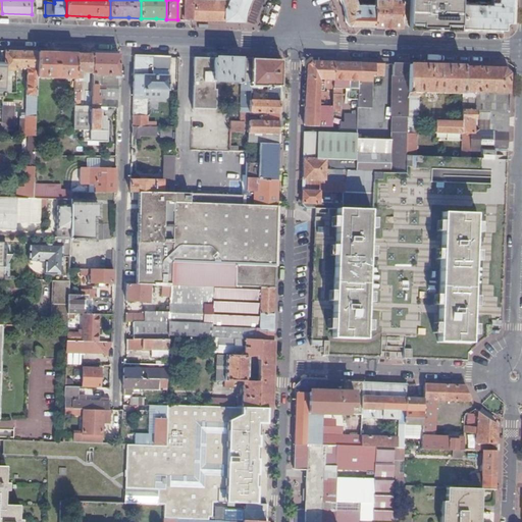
[(185,0),(185,19),(193,19),(193,0),(185,0)]
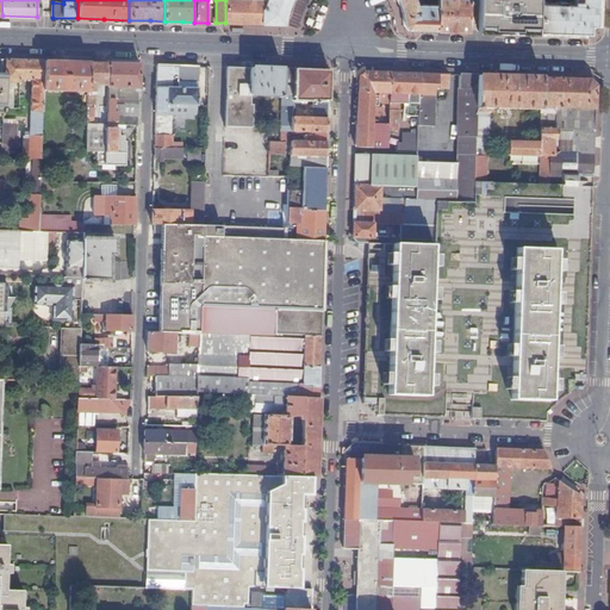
[(225,0),(225,23),(257,24),(286,25),(287,16),(290,6),(292,1),(292,0),(225,0)]
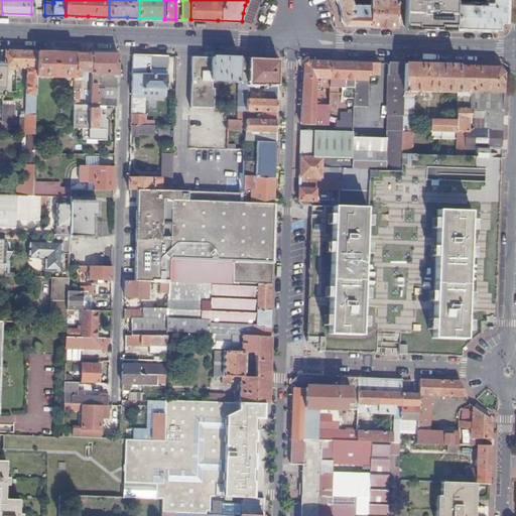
[(371,4),(355,3),(353,3),(352,0),(336,0),(339,3),(342,12),(342,21),(346,24),(355,24),(370,24),(371,4)]
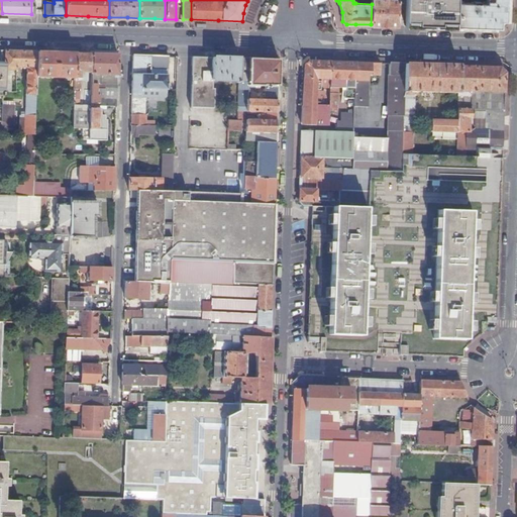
[(371,0),(372,4),(371,24),(391,25),(398,25),(398,0),(371,0)]
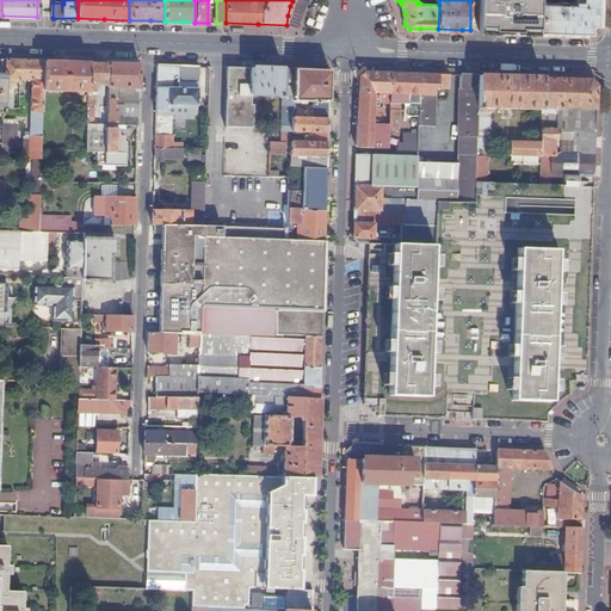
[(481,0),(480,31),(498,31),(510,31),(539,34),(541,2),(539,0),(481,0)]
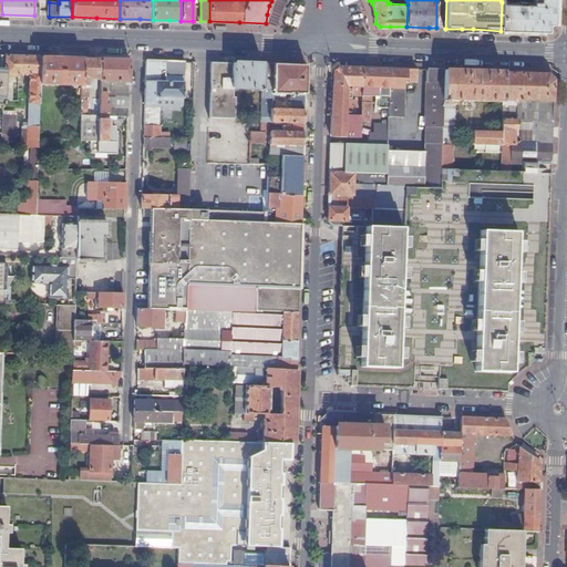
[(557,22),(557,4),(555,4),(555,0),(535,0),(535,3),(502,2),(501,31),(547,32),(557,22)]
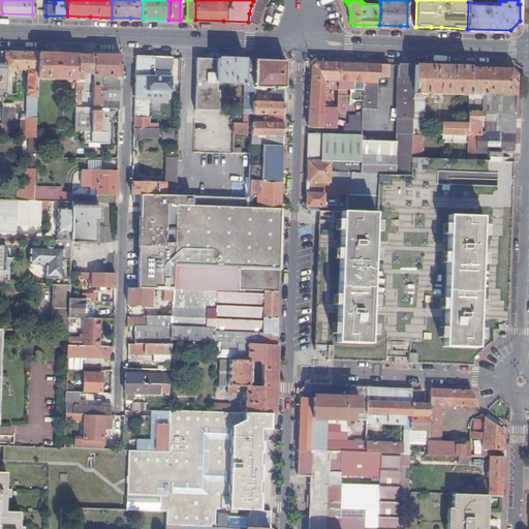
[(265,24),(276,29),(284,6),(273,2),(265,24)]
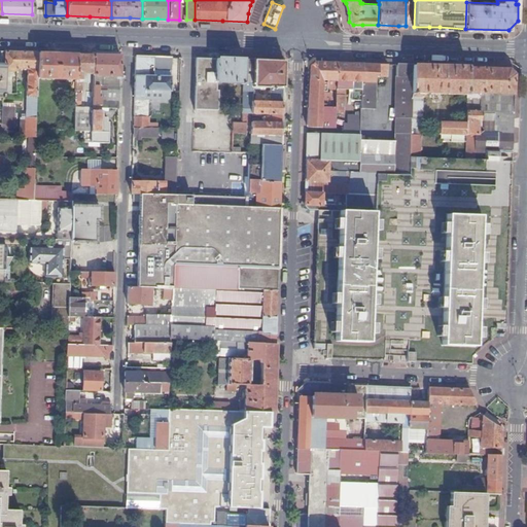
[(13,53),(5,53),(4,71),(16,72),(16,69),(28,69),(26,114),(22,114),(21,138),(31,138),(35,138),(36,130),(37,78),(38,54),(22,53),(13,53)]
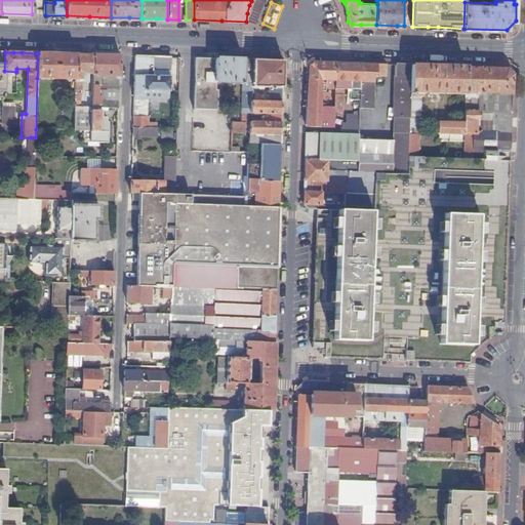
[(58,53),(38,53),(37,78),(72,80),(71,95),(76,95),(76,93),(77,54),(58,53)]
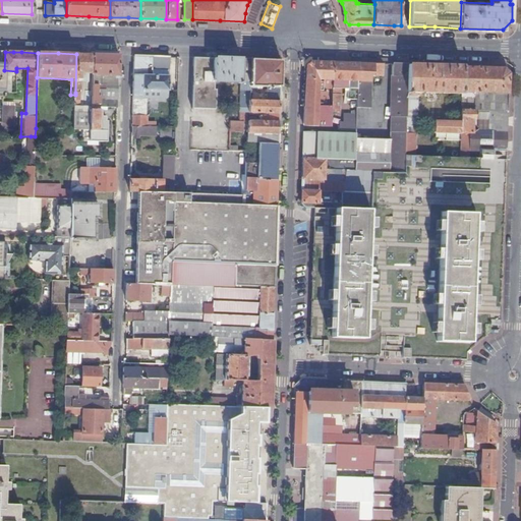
[(85,54),(76,54),(75,93),(78,93),(78,91),(81,91),(81,81),(89,81),(90,73),(93,73),(93,54),(85,54)]
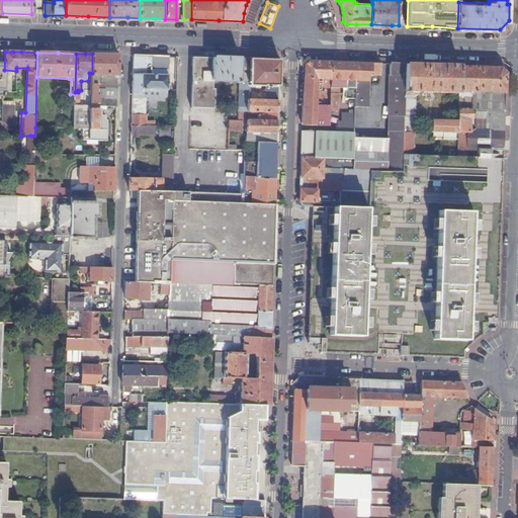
[(113,55),(92,54),(92,73),(91,103),(99,103),(99,99),(117,100),(117,92),(105,91),(105,85),(101,84),(101,75),(118,76),(118,55),(113,55)]
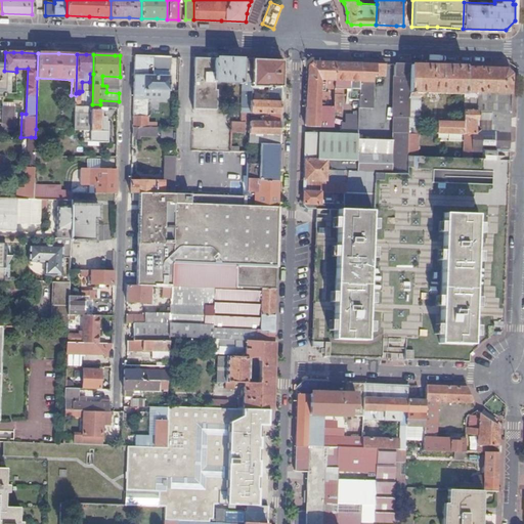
[(139,56),(135,56),(133,127),(148,127),(148,117),(147,117),(148,99),(154,94),(155,91),(158,91),(158,97),(160,100),(166,100),(169,97),(169,91),(170,91),(171,76),(168,76),(168,72),(171,72),(171,57),(165,57),(139,56)]
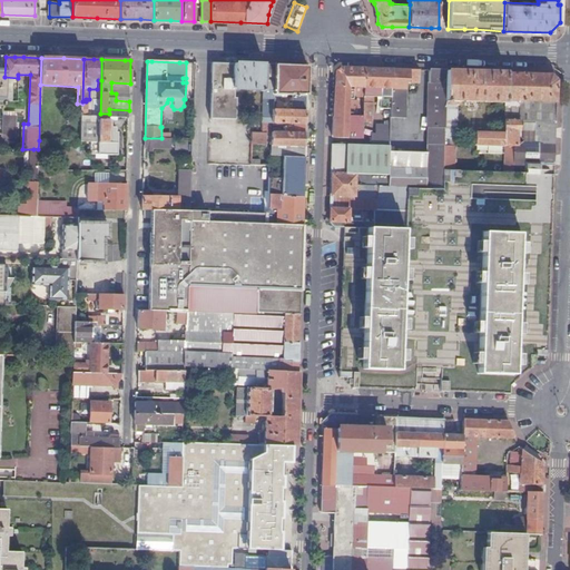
[(237,65),(213,64),(210,118),(236,119),(236,98),(233,98),(233,89),(264,90),(264,65),(237,65)]
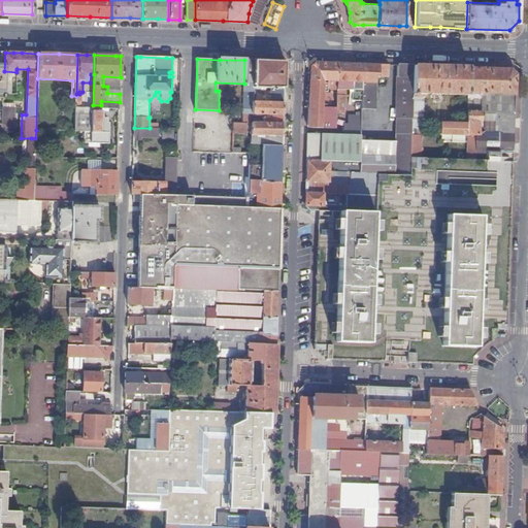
[(254,88),(254,61),(244,60),(244,84),(243,110),(253,111),(253,102),(254,88)]
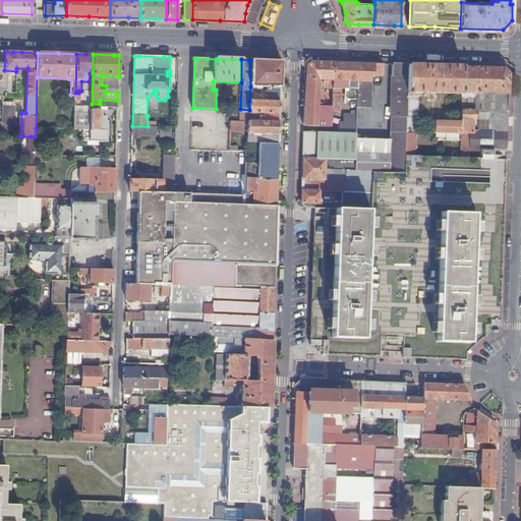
[(250,60),(250,87),(267,87),(281,88),(282,61),(264,60),(250,60)]
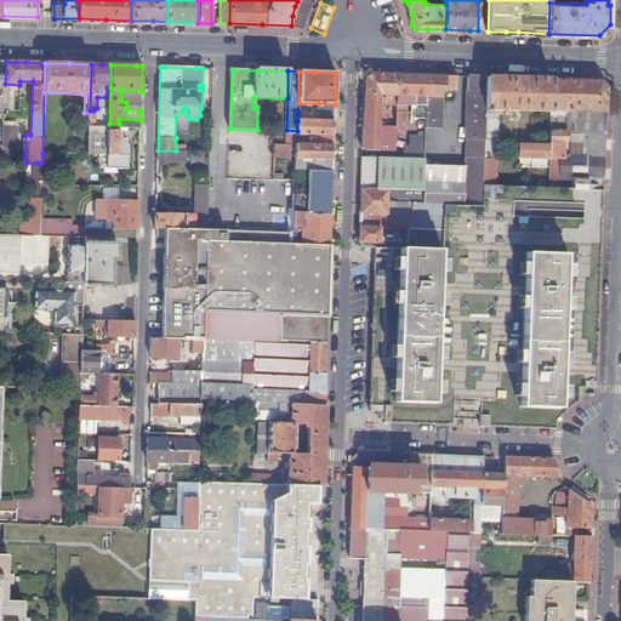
[(364,131),(363,151),(394,151),(396,134),(396,126),(391,126),(391,119),(388,118),(388,112),(387,109),(383,109),(383,107),(385,107),(385,106),(383,104),(383,101),(380,101),(381,95),(386,95),(386,102),(389,106),(397,106),(398,74),(383,74),(371,73),(368,77),(365,79),(364,131)]
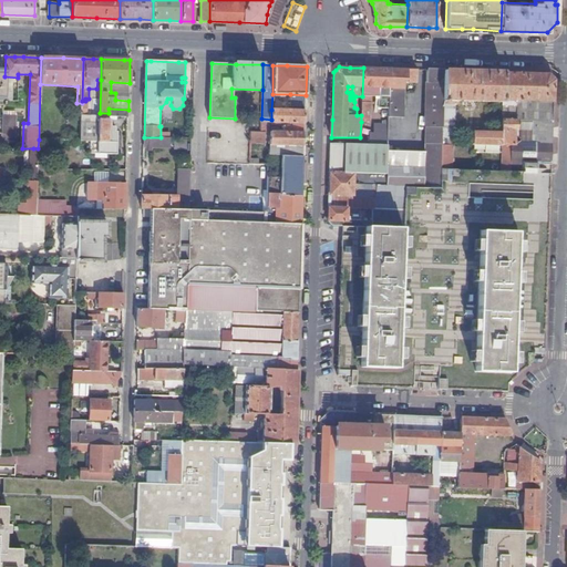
[(361,115),(361,122),(368,122),(368,110),(370,110),(370,94),(374,94),(374,86),(378,88),(378,107),(377,107),(377,113),(380,114),(380,107),(384,109),(384,104),(389,104),(390,69),(378,69),(363,68),(362,96),(361,115)]
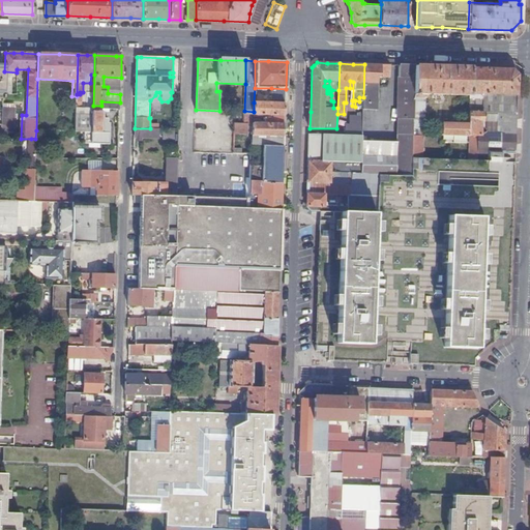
[(389,78),(389,65),(364,64),(363,97),(363,101),(377,102),(378,77),(389,78)]
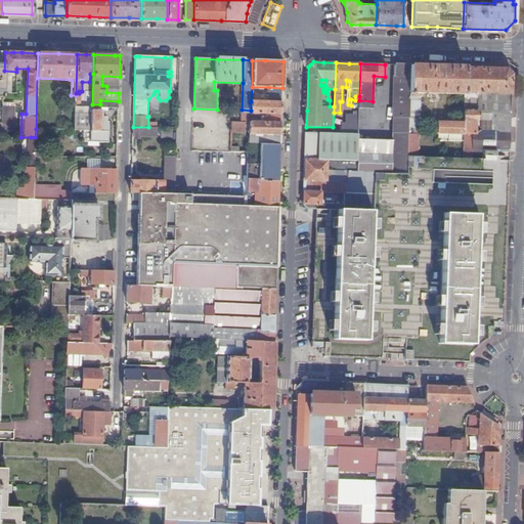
[(357,172),(375,172),(407,173),(407,157),(409,92),(410,66),(395,64),(392,140),(358,140),(357,172)]
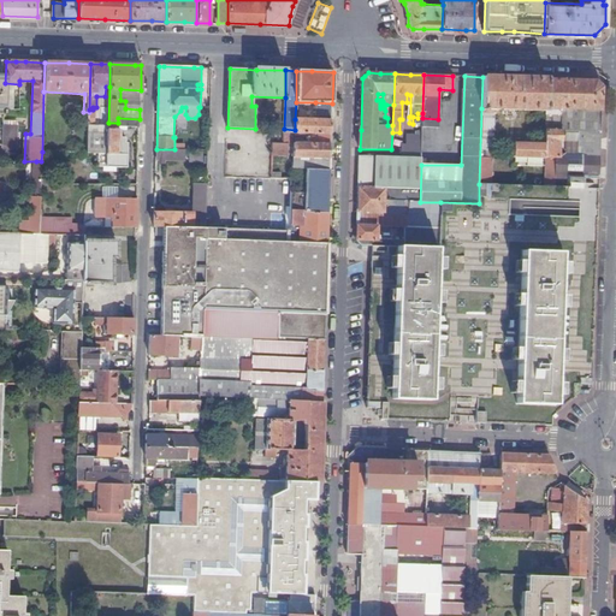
[(481,108),(493,110),(546,111),(546,110),(548,80),(516,78),(483,77),(481,108)]
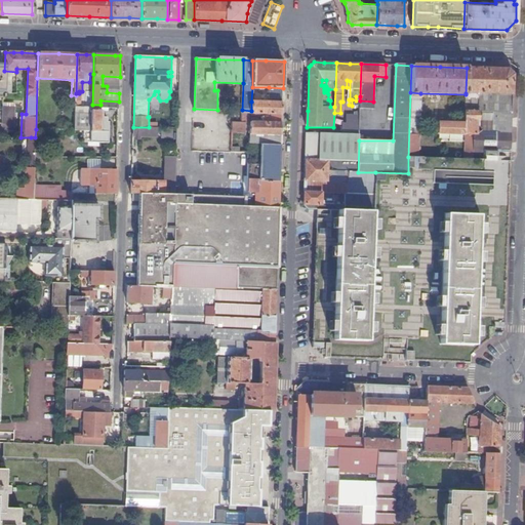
[(479,93),(484,94),(501,94),(513,95),(513,74),(508,69),(491,69),(467,68),(466,93),(479,93)]
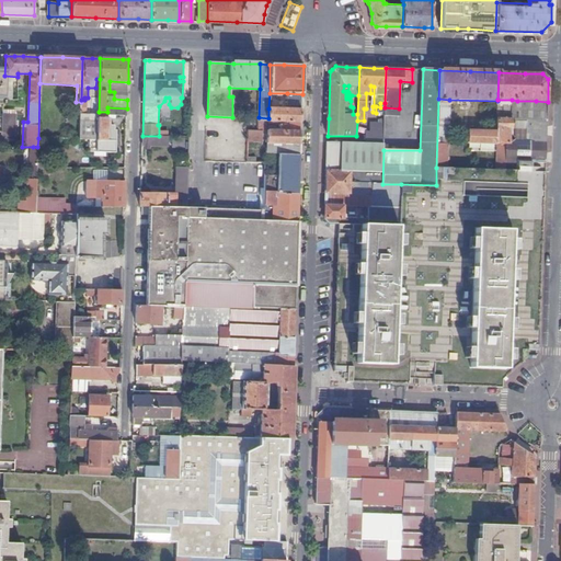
[(287,109),(301,110),(302,94),(287,93),(287,109)]
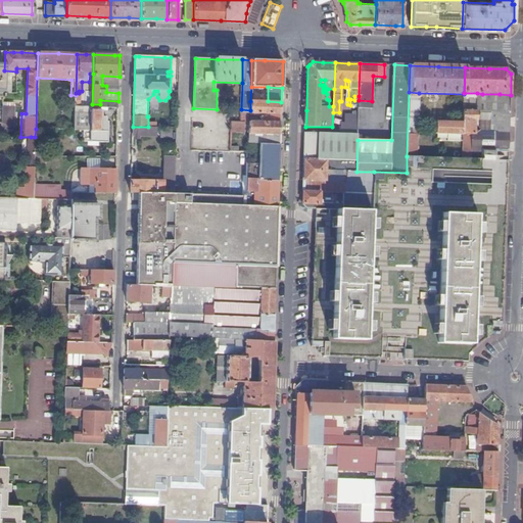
[(419,93),(409,92),(407,156),(417,156),(419,93)]
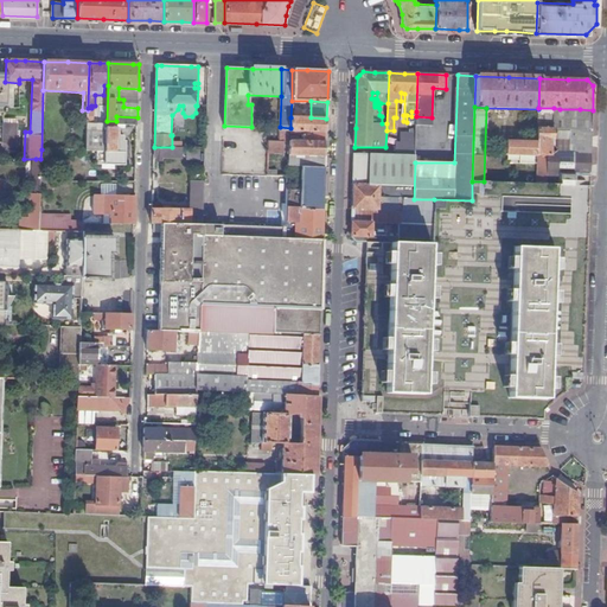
[(560,109),(554,108),(554,113),(538,113),(538,126),(545,127),(545,117),(564,119),(566,114),(560,114),(560,109)]
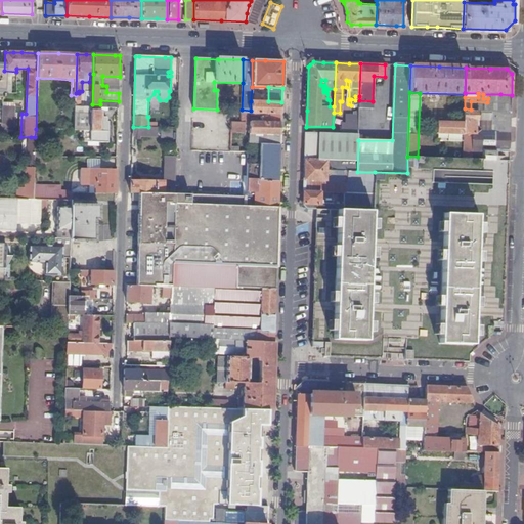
[(512,95),(500,94),(500,103),(493,103),(494,112),(493,112),(492,132),(475,132),(476,121),(479,121),(478,112),(465,112),(464,123),(464,134),(464,158),(483,159),(483,150),(505,150),(510,150),(511,115),(512,95)]
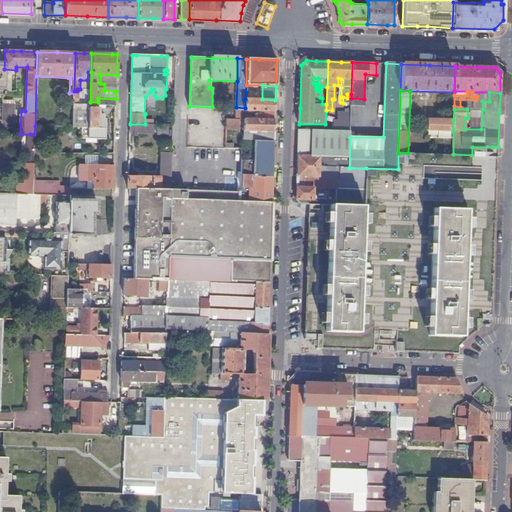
[(98,102),(90,102),(89,128),(106,128),(106,119),(105,119),(105,114),(101,114),(101,105),(116,105),(116,99),(98,98),(98,102)]
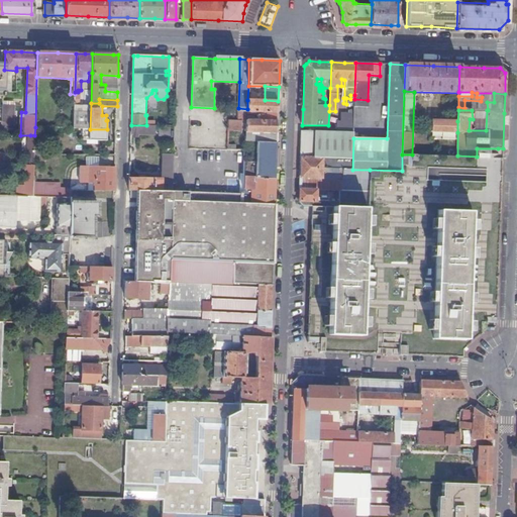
[(247,100),(247,109),(247,113),(247,115),(250,115),(250,113),(265,113),(278,114),(278,102),(278,101),(265,100),(247,100)]
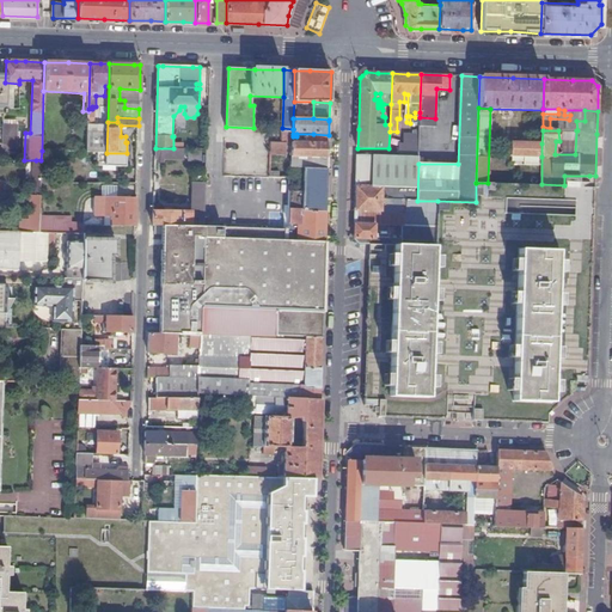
[(17,124),(4,124),(2,144),(17,145),(17,124)]
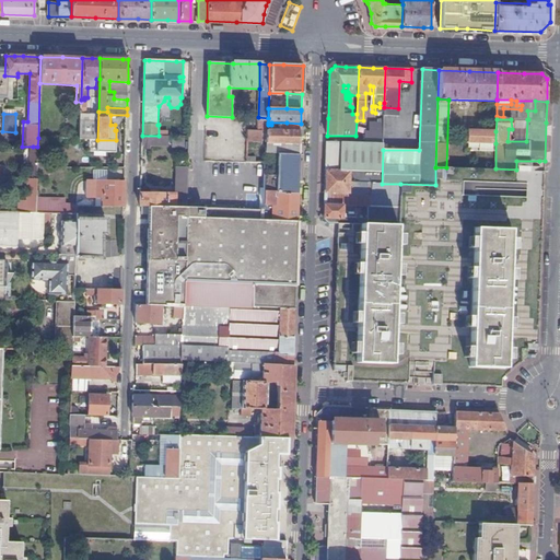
[(365,131),(365,143),(383,143),(384,125),(375,125),(375,131),(365,131)]
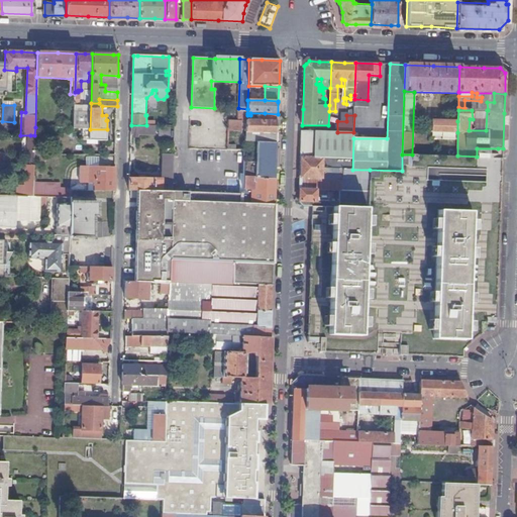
[(278,120),(259,120),(247,120),(246,141),(254,141),(277,142),(278,120)]
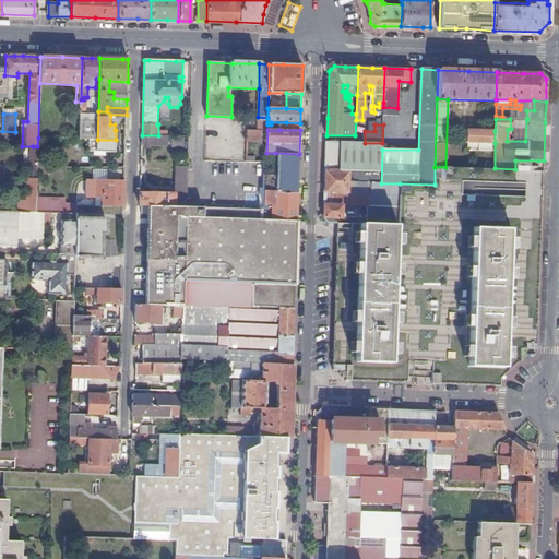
[(466,142),(495,143),(495,131),(466,130),(466,142)]
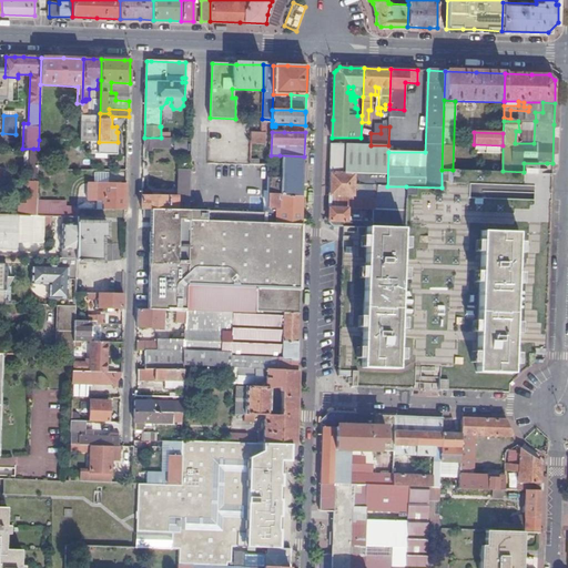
[(161,138),(144,138),(144,146),(164,148),(164,138),(161,138)]
